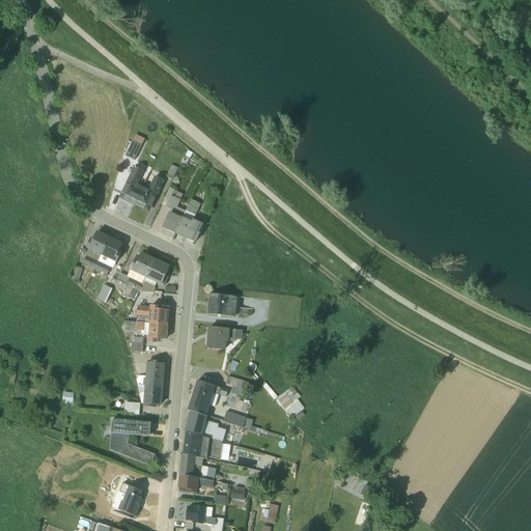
[(150,149),(139,144),(132,160),(135,162),(137,162),(138,162),(138,163),(137,163),(142,165),(150,149)]
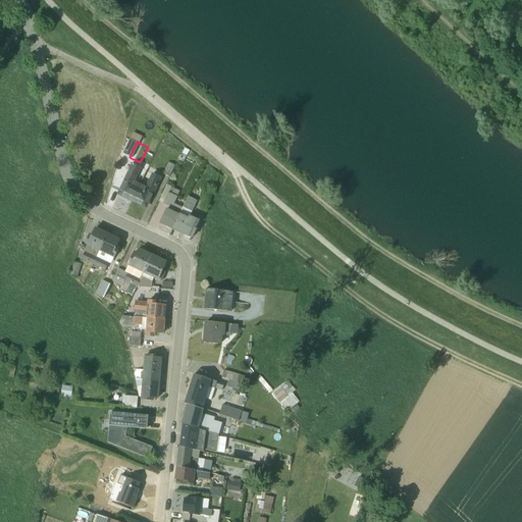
[(142,166),(134,162),(119,193),(125,196),(125,198),(132,201),(140,185),(135,181),(142,166)]
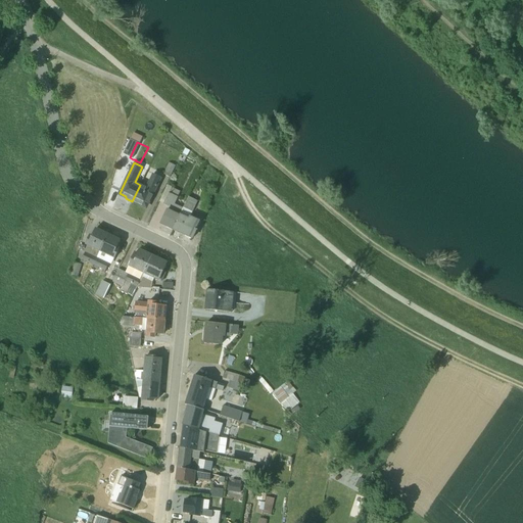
[(175,167),(169,163),(163,175),(170,178),(175,167)]
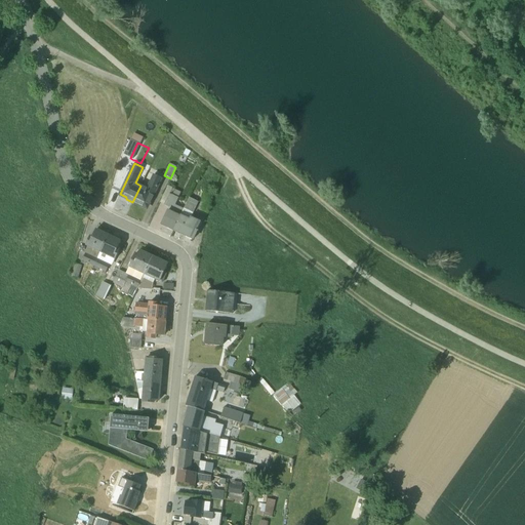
[(140,186),(132,202),(139,205),(140,204),(148,207),(161,178),(153,174),(147,189),(140,186)]
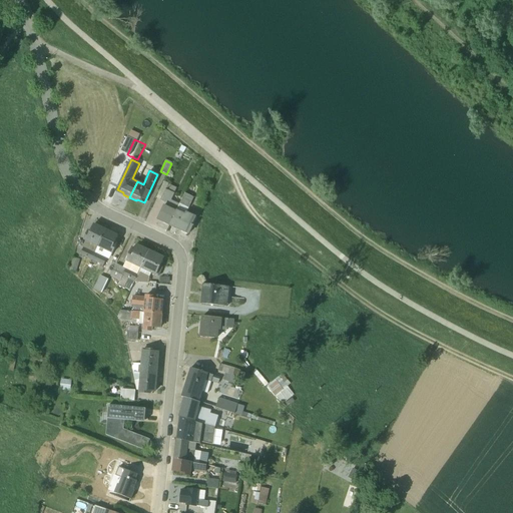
[(171,200),(176,188),(164,181),(155,198),(164,203),(157,219),(169,225),(179,204),(171,200)]
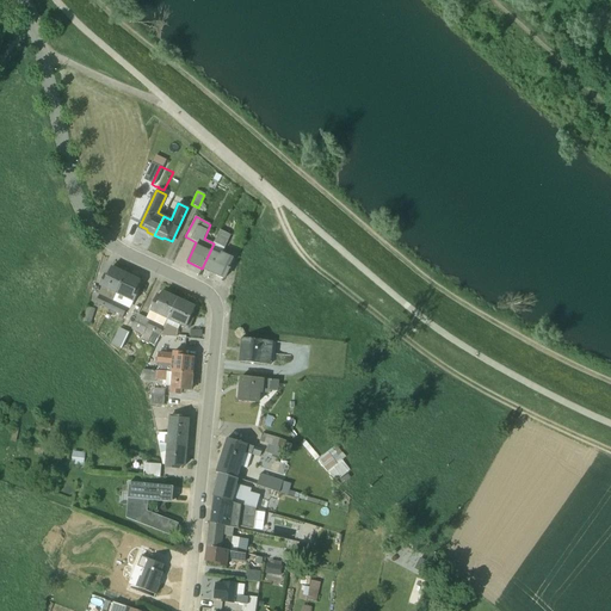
[(228,234),(233,224),(224,222),(221,230),(220,230),(202,269),(224,279),(234,259),(223,253),(232,235),(228,234)]
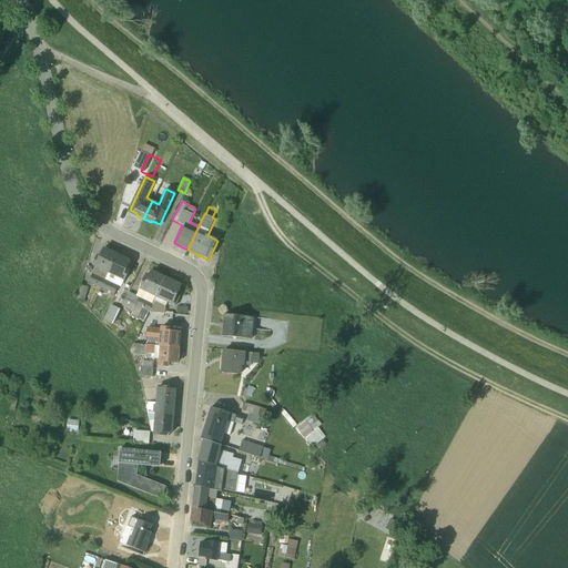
[(220,210),(216,227),(223,230),(227,211),(220,210)]
